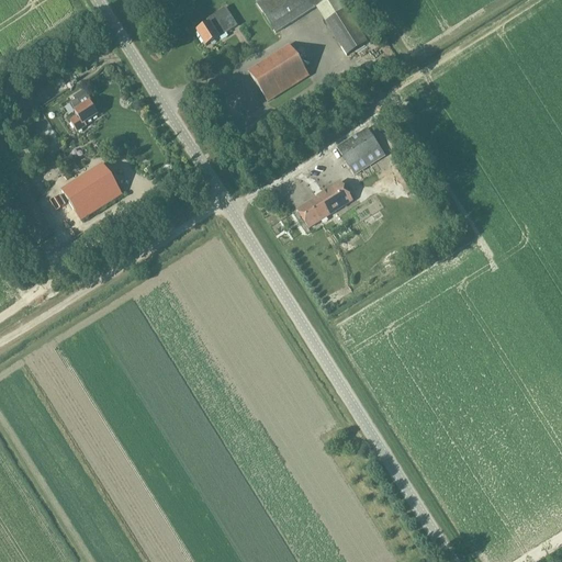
[(274,34),(327,0),(261,0),(256,3),(274,34)]
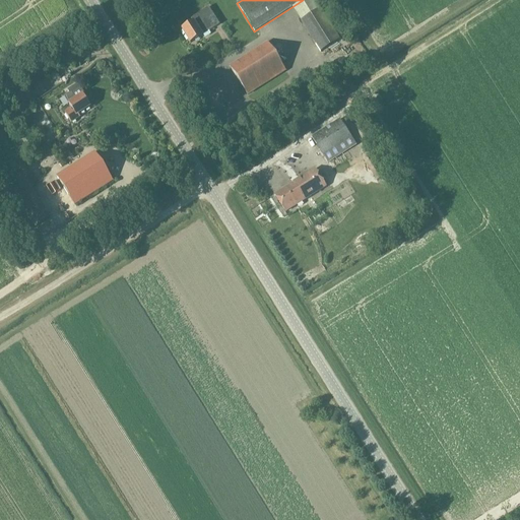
[(181,29),(190,43),(202,36),(201,34),(208,29),(209,31),(219,24),(208,7),(191,18),(193,21),(181,29)]
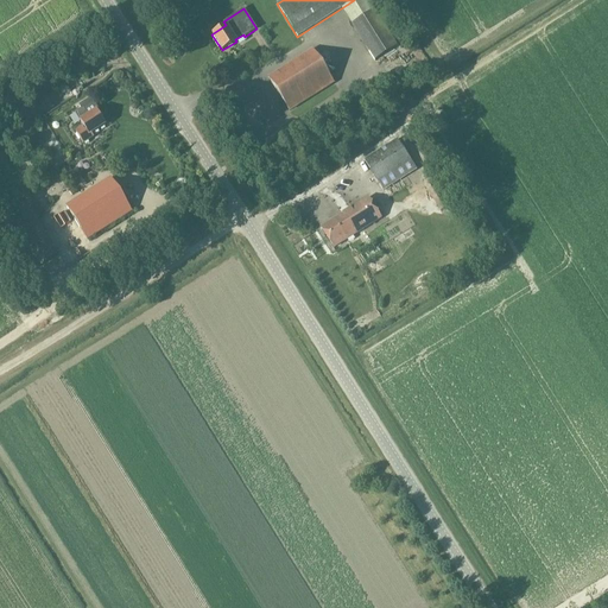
[(374,61),(397,46),(375,10),(352,24),(374,61)]
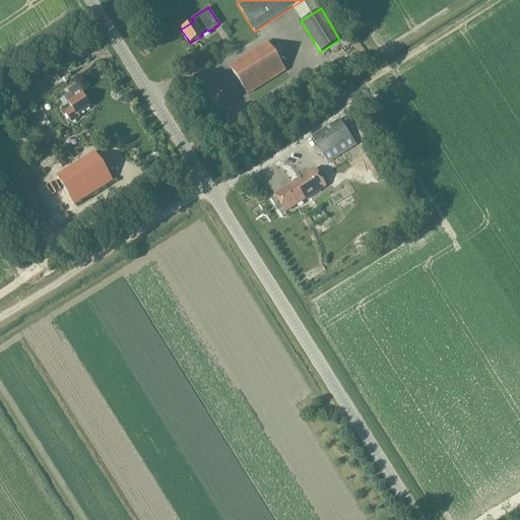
[(247,94),(284,71),(267,43),(230,66),(247,94)]
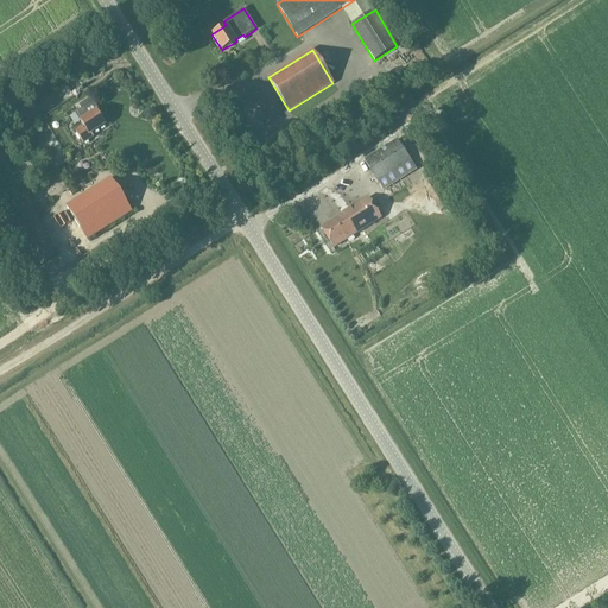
[(83,126),(75,131),(82,144),(93,138),(92,134),(106,126),(97,112),(100,111),(92,97),(80,106),(81,108),(75,112),(83,126)]
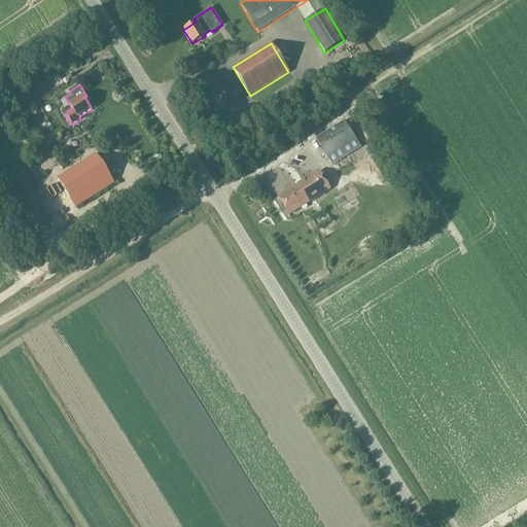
[(18,104),(25,101),(21,94),(13,97),(18,104)]
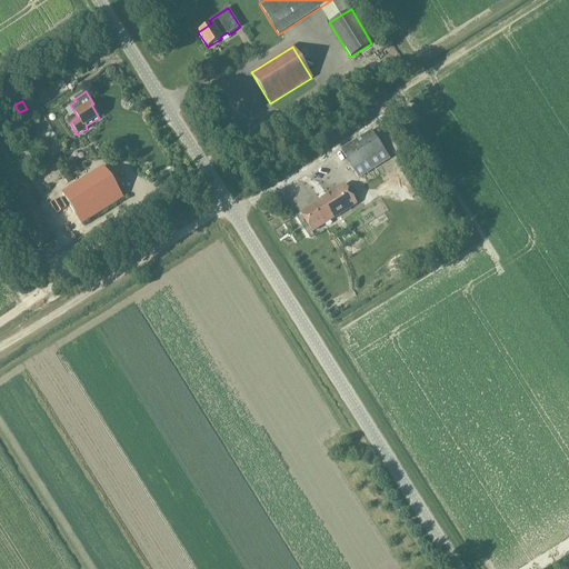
[(371,130),(340,150),(359,178),(363,186),(379,176),(375,168),(389,158),(371,130)]
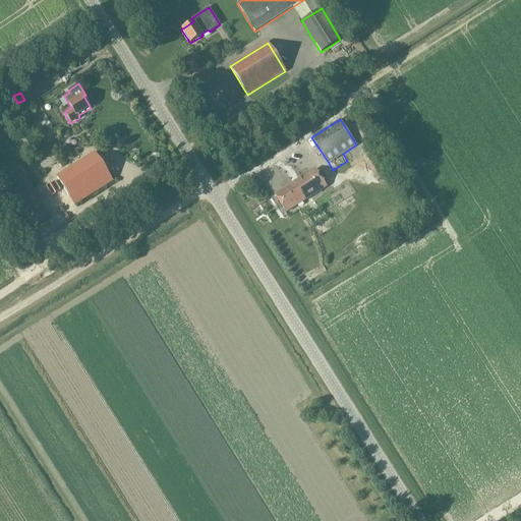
[(109,149),(115,145),(110,136),(103,140),(109,149)]
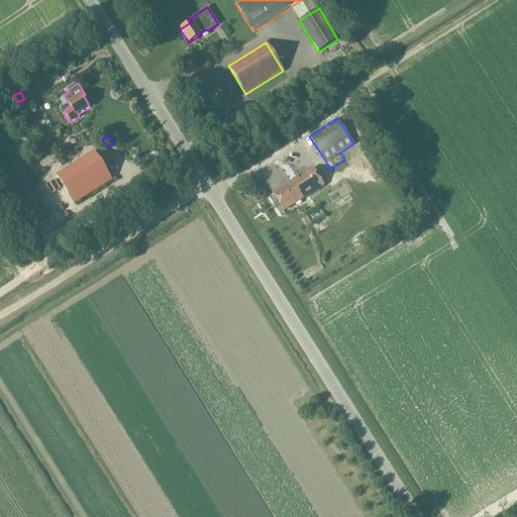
[(74,203),(111,180),(94,151),(57,176),(74,203)]
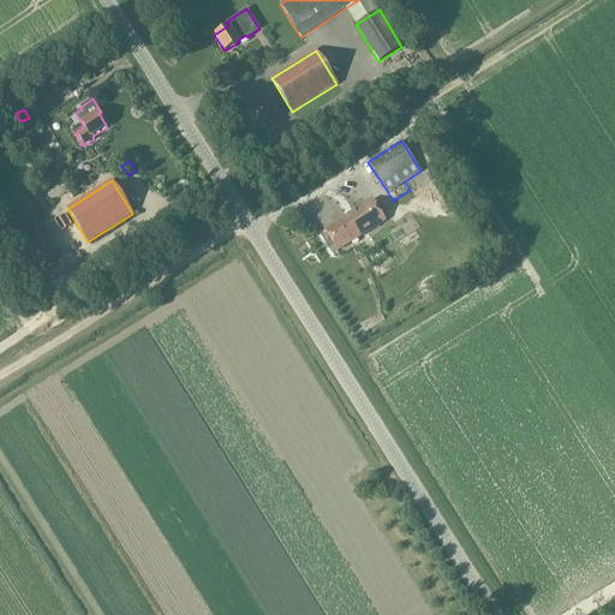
[(445,214),(457,207),(441,181),(429,189),(445,214)]
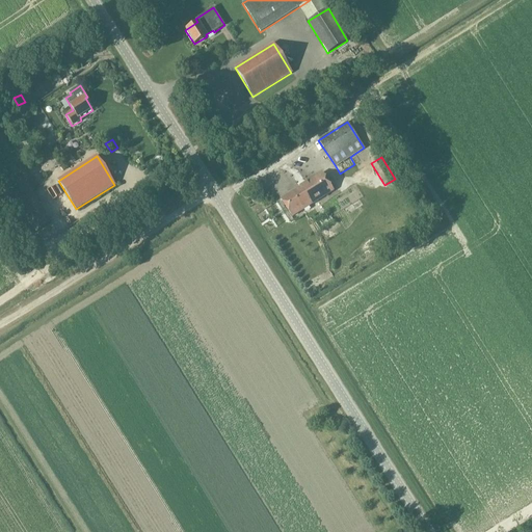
[(292,216),(334,190),(322,173),(281,200),(292,216)]
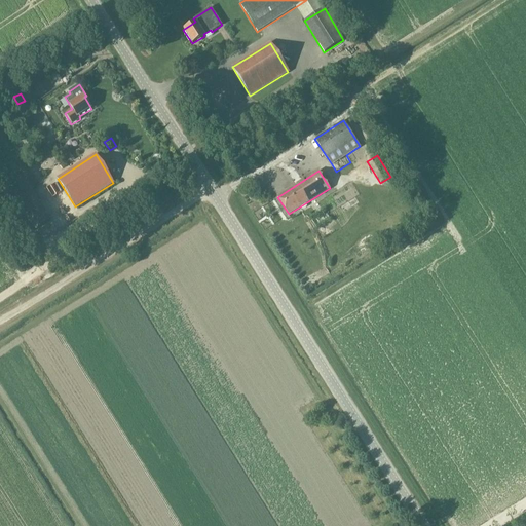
[(44,186),(52,181),(50,178),(42,183),(44,186)]
